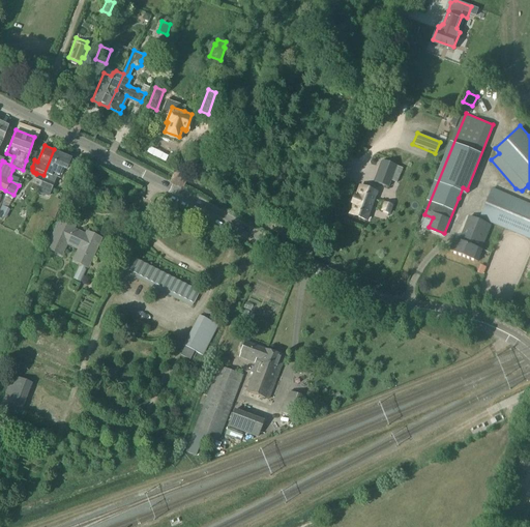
[(54,149),(43,175),(39,184),(51,189),(57,174),(59,175),(63,167),(66,168),(70,170),(76,158),(71,156),(54,149)]
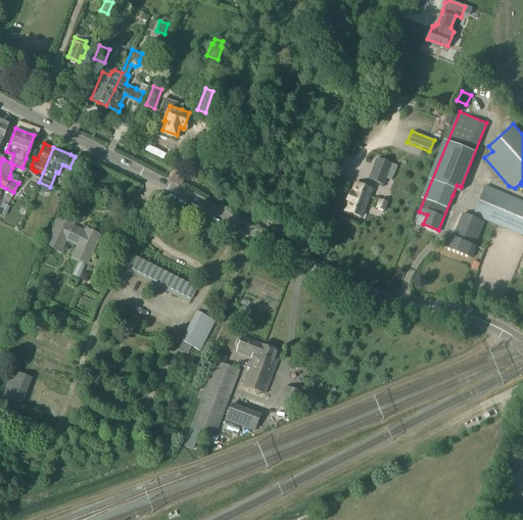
[(396,163),(377,156),(369,177),(383,183),(385,176),(391,178),(396,163)]
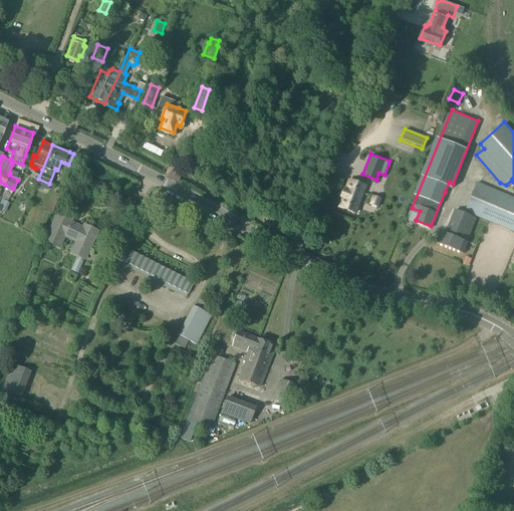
[(42,170),(35,168),(35,169),(30,181),(36,184),(38,179),(42,170)]
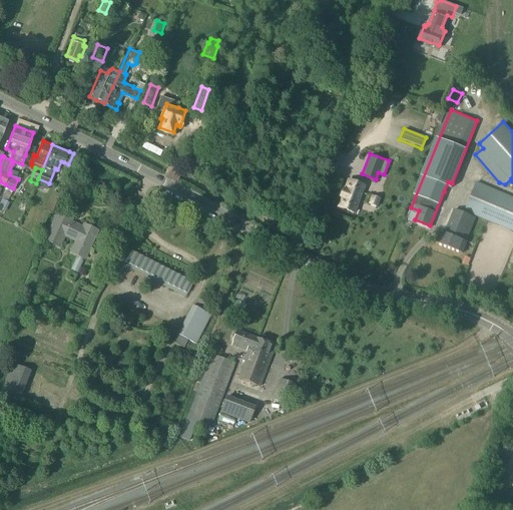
[(342,193),(343,194),(340,203),(354,209),(363,184),(349,179),(345,189),(343,188),(342,193)]
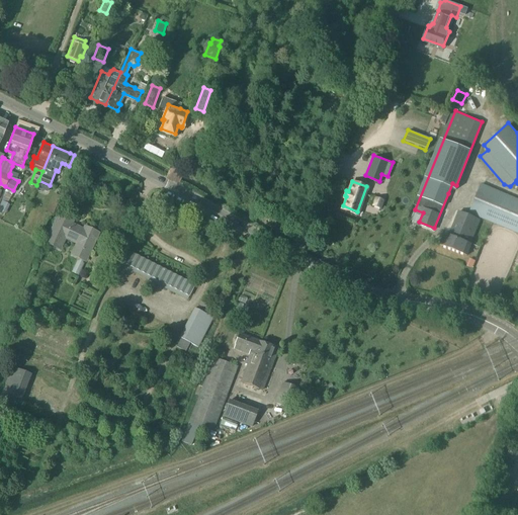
[(448,233),(445,232),(441,243),(467,253),(471,242),(481,218),(481,216),(517,231),(517,196),(481,181),(468,211),(468,212),(458,208),(448,233)]
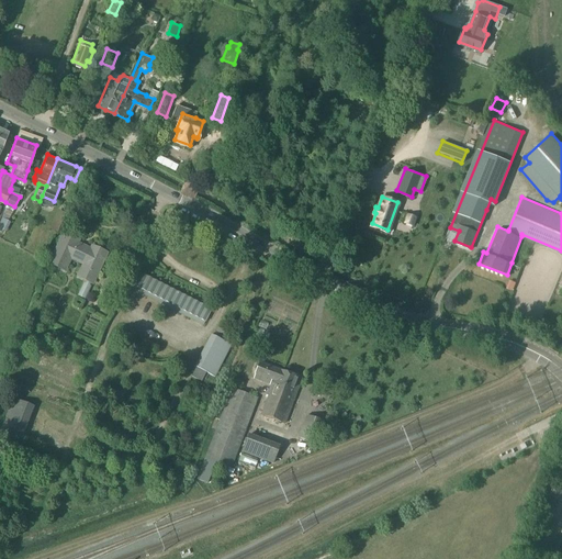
[(415,215),(408,212),(405,221),(412,224),(415,215)]
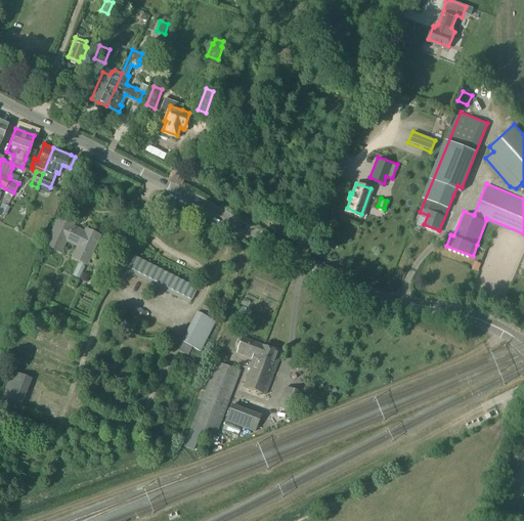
[(73,221),(59,216),(46,245),(60,252),(67,240),(76,245),(71,256),(85,263),(98,233),(86,228),(85,230),(72,224),(73,221)]
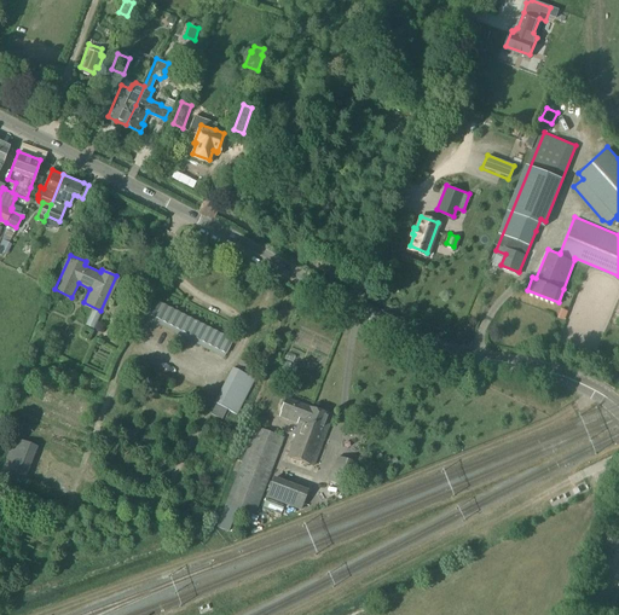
[(225,352),(232,338),(232,337),(155,299),(148,312),(225,352)]
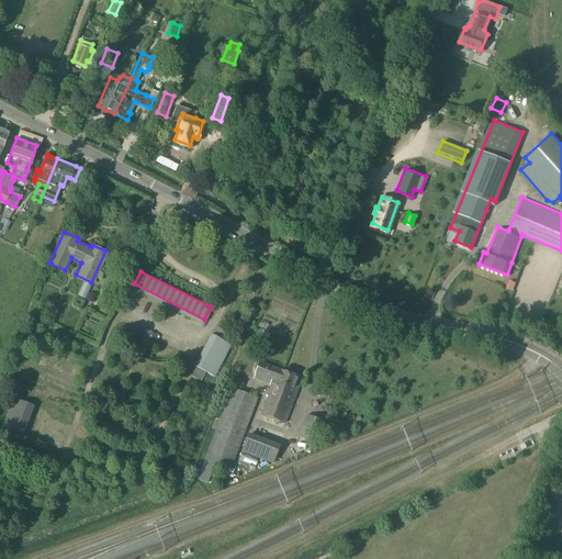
[(46,314),(44,319),(43,321),(52,325),(55,319),(46,314)]
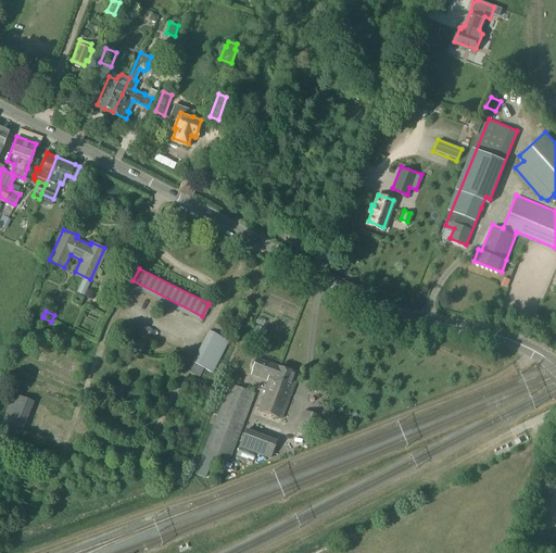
[(226,326),(216,322),(211,330),(207,329),(192,361),(194,362),(189,371),(199,375),(201,372),(202,373),(200,375),(202,376),(206,367),(213,371),(228,339),(224,337),(226,331),(224,330),(226,326)]
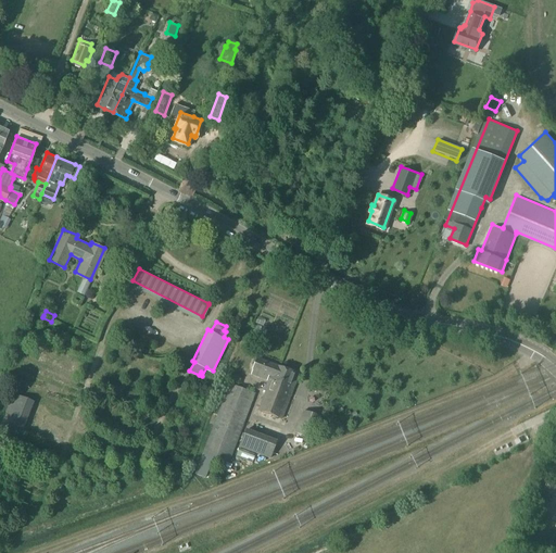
[(263,388),(265,389),(257,409),(280,417),(298,372),(256,356),(250,373),(267,379),(263,388)]
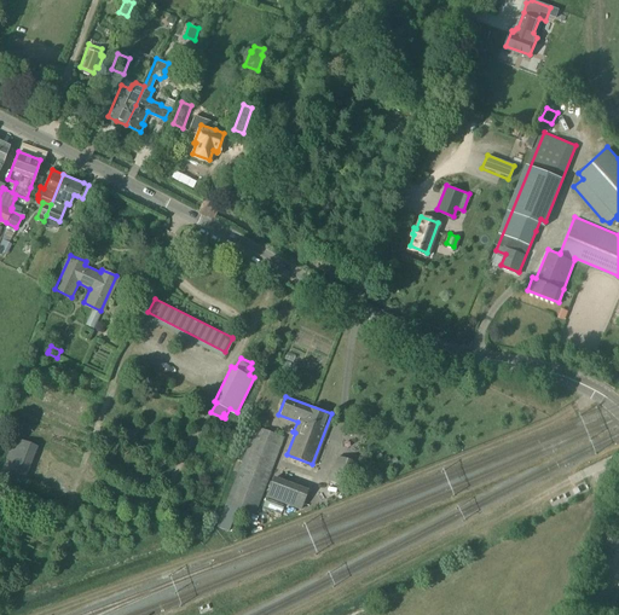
[(237,469),(225,502),(217,524),(229,529),(235,510),(241,512),(243,508),(254,512),(284,435),(255,424),(237,469)]
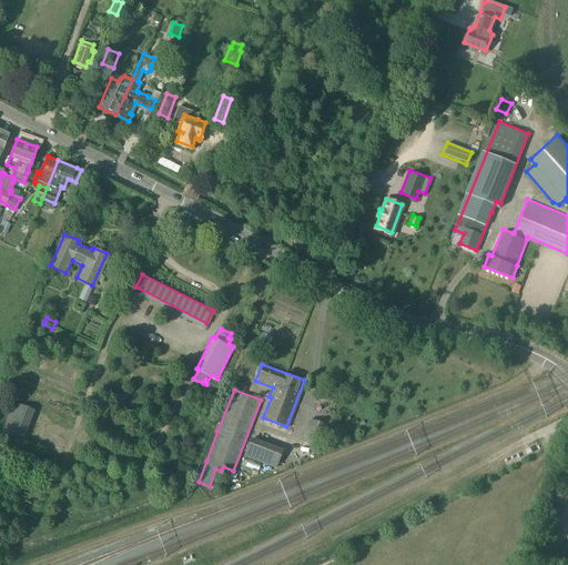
[(13,401),(1,430),(22,439),(34,409),(13,401)]
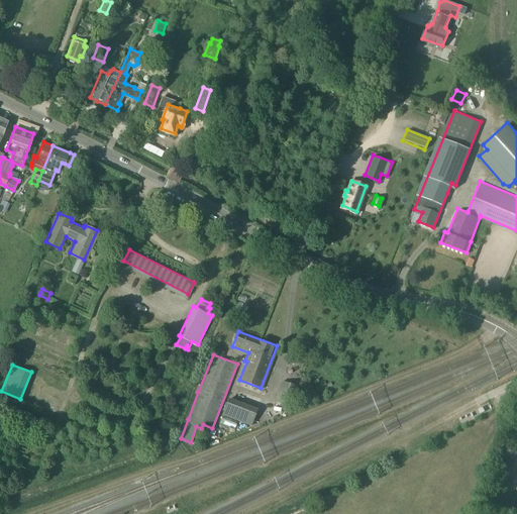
[(290,406),(298,385),(282,380),(274,400),(290,406)]
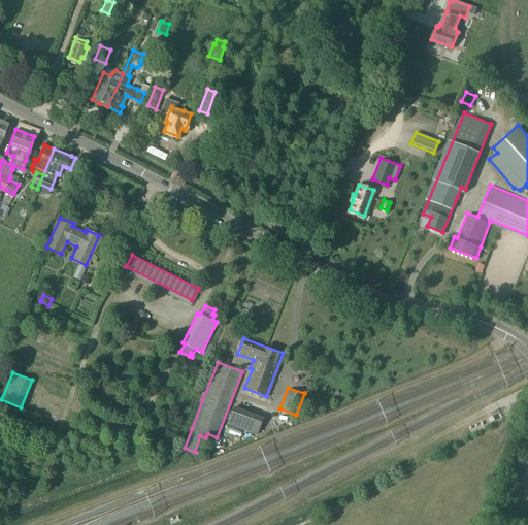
[(263,416),(233,405),(227,423),(257,434),(263,416)]
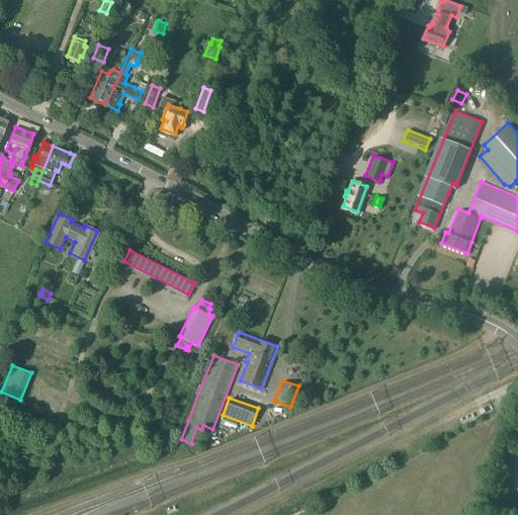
[(517,448),(510,445),(506,456),(515,459),(517,451),(517,448)]
